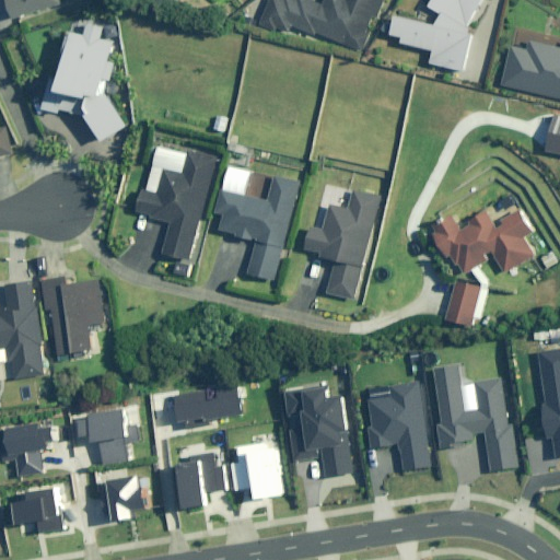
[(66,4),(63,0),(11,0),(18,20),(66,4)]
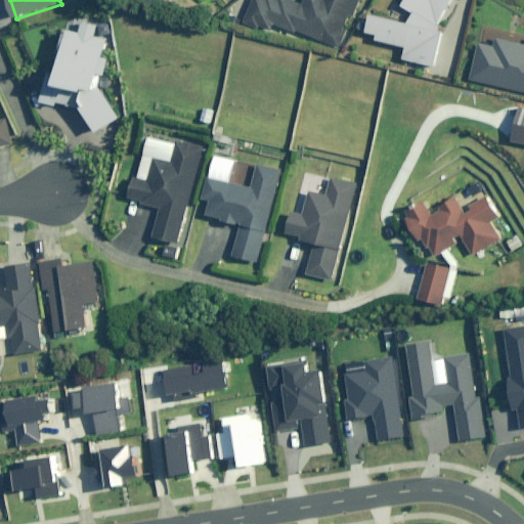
[(306,0),(305,4),(295,0),(280,0),(281,1),(277,0),(255,0),(246,25),(264,32),(265,28),(274,32),(276,27),(299,36),(300,33),(342,49),(349,32),(346,31),(349,24),(358,0),(306,0)]
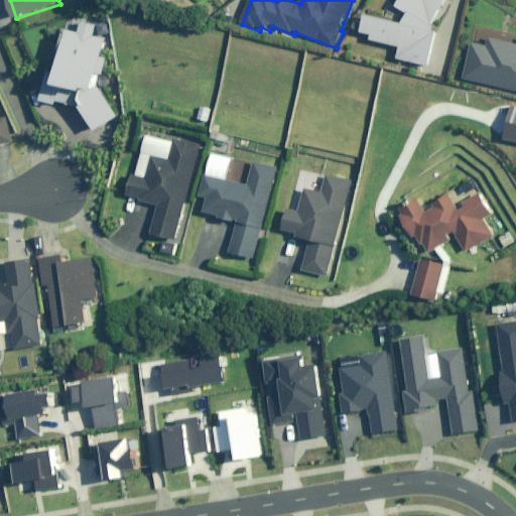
[(436,23),(448,0),(400,0),(397,6),(408,13),(405,23),(369,13),(363,32),(375,35),(373,39),(402,47),(399,57),(429,67),(441,24),(436,23)]
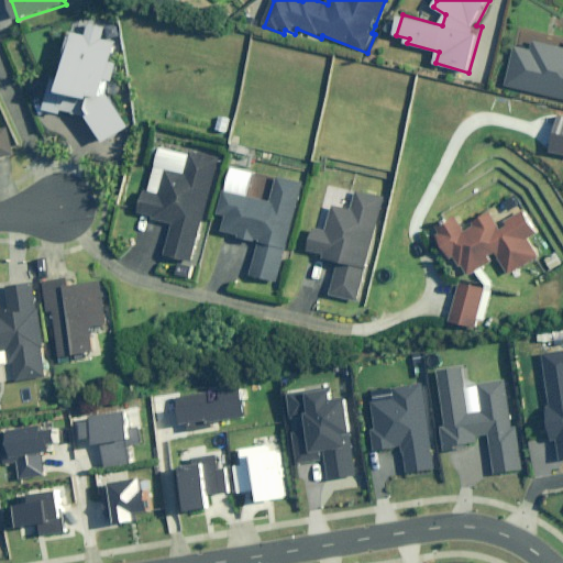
[(120,31),(91,24),(89,35),(75,33),(65,79),(52,77),(44,110),(61,113),(61,111),(87,117),(105,143),(129,127),(107,92),(109,81),(110,79),(117,80),(120,64),(113,62),(120,31)]
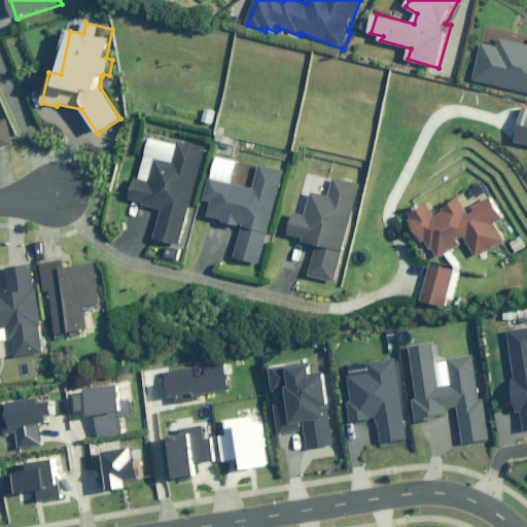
[(526,44),(501,39),(499,47),(484,43),(476,80),(526,92),(526,44)]
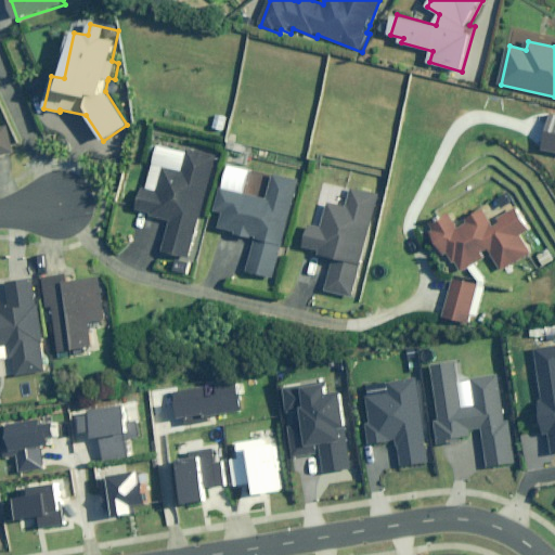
[(227,117),(217,115),(214,129),(224,131),(227,117)]
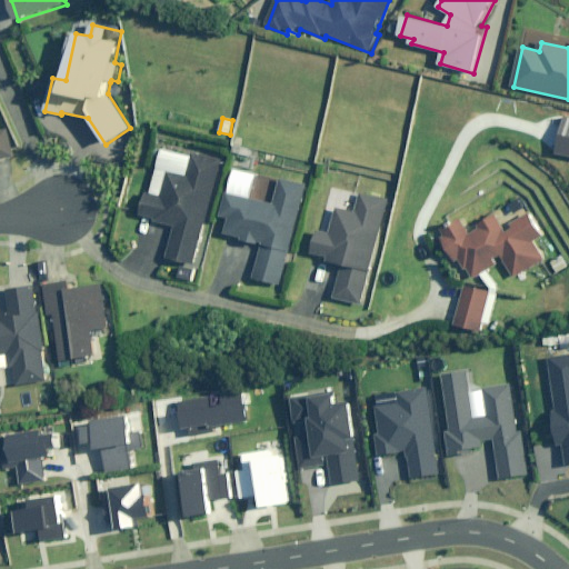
[(0,129),(0,158),(12,157),(8,128),(0,129)]
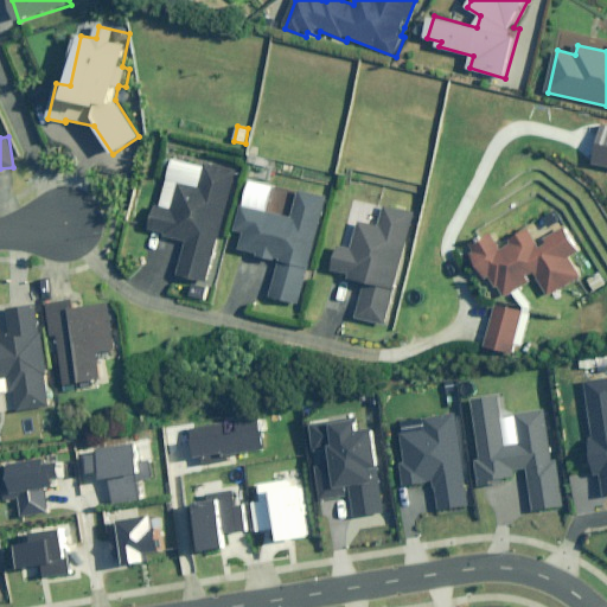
[(203,166),(171,159),(160,205),(157,204),(149,232),(186,241),(179,274),(210,281),(236,172),(204,164),(203,166)]
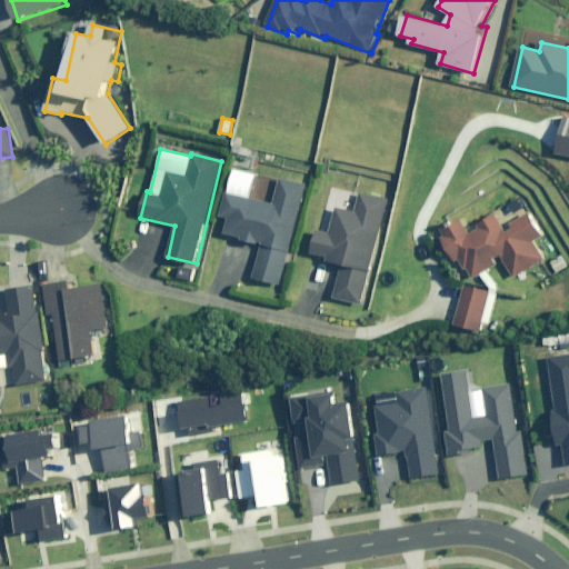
[(229,219),(226,232),(241,237),(240,239),(262,245),(253,278),(280,285),(306,186),(280,178),(272,205),(227,193),(220,217),(229,219)]
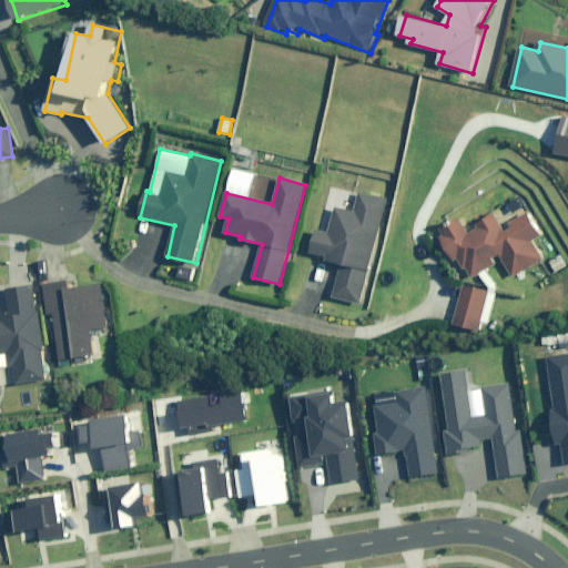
[(317,231),(312,253),(325,257),(324,262),(342,266),(333,297),(362,304),(389,199),(359,191),(354,212),(335,208),(328,234),(317,231)]
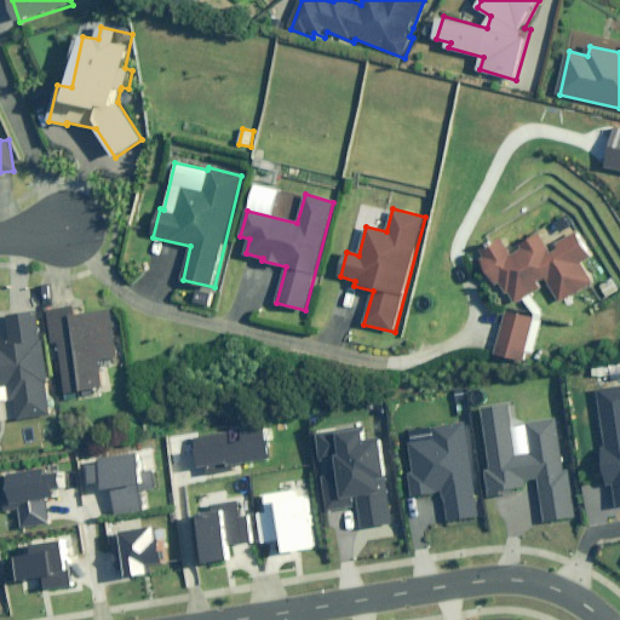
[(501,283),(509,294),(511,293),(518,304),(543,288),(539,283),(545,280),(561,304),(593,283),(580,262),(589,257),(574,234),(551,247),(540,231),(521,244),(523,248),(514,254),(503,236),(486,247),(488,252),(480,258),(497,286),(501,283)]
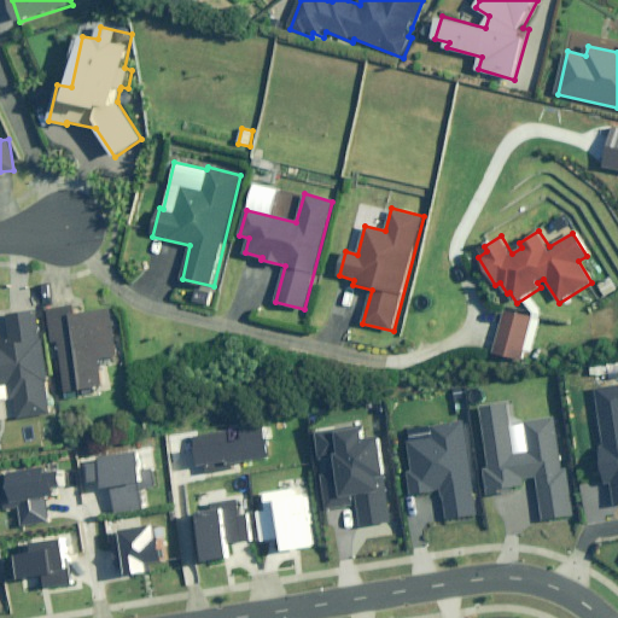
[(77,315),(76,307),(48,312),(57,359),(62,357),(69,392),(106,386),(101,360),(120,356),(111,309),(77,315)]
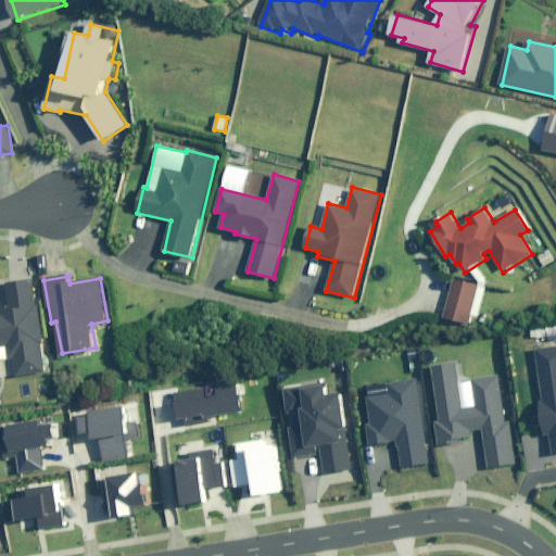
[(0,350),(7,349),(10,368),(14,367),(16,376),(43,371),(38,339),(46,338),(36,278),(7,283),(11,311),(0,312),(0,350)]
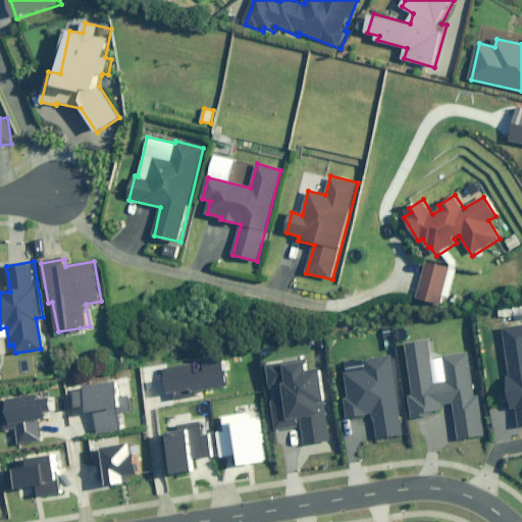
[(451,268),(426,261),(416,297),(441,304),(451,268)]
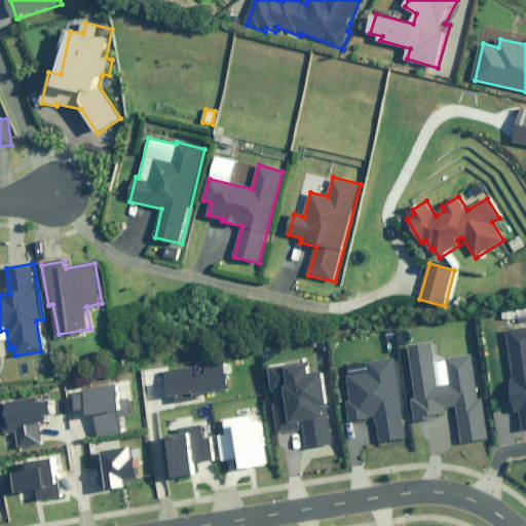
[(525,328),(505,332),(513,379),(509,380),(514,412),(517,411),(520,428),(525,426),(525,328)]
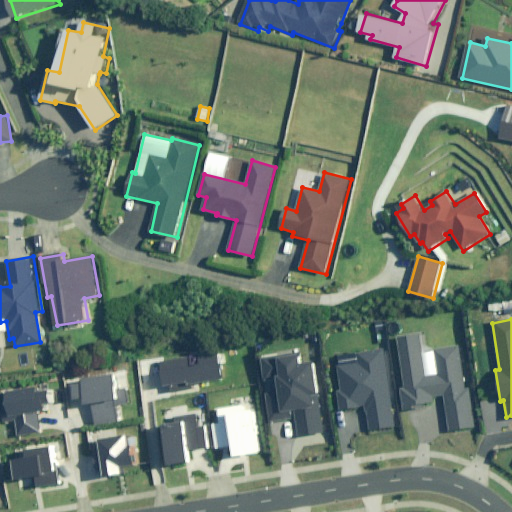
[(419,333),(397,336),(407,406),(430,402),(429,398),(443,396),(448,431),(471,427),(460,347),(436,350),(440,376),(425,378),(419,333)]
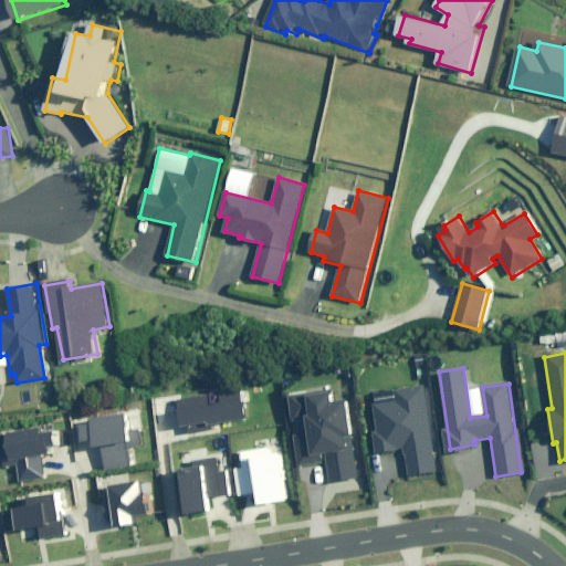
[(421,387),(396,390),(397,402),(375,406),(378,432),(373,433),(376,453),(405,449),(408,474),(433,471),(421,387)]
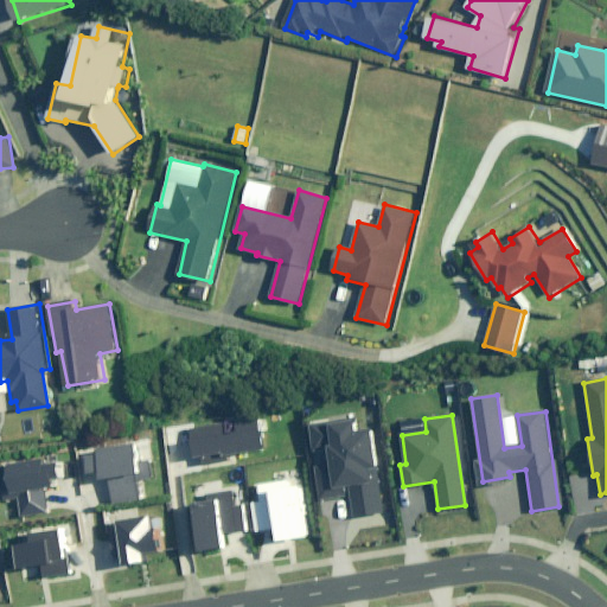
[(256,420),(190,429),(193,457),(260,447),(256,420)]
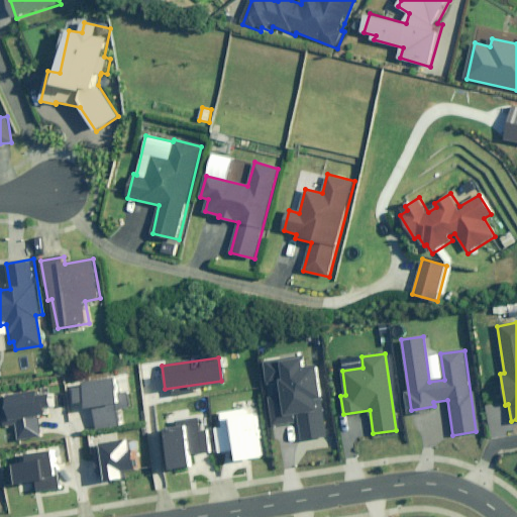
[(298,358),(264,363),(272,420),(296,417),(299,439),(325,435),(315,370),(300,372),(298,358)]
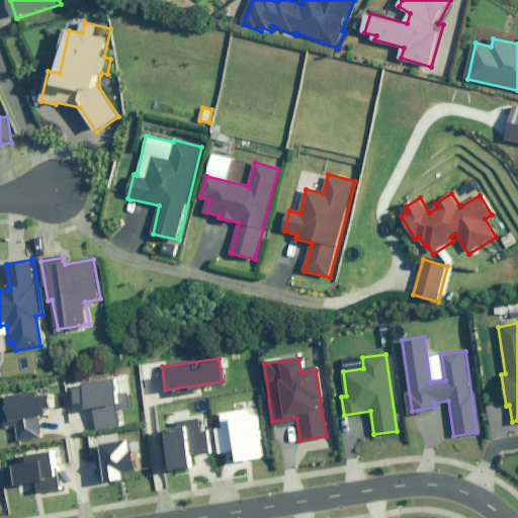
[(111,381),(69,387),(72,406),(81,405),(82,410),(89,409),(92,431),(118,427),(111,381)]
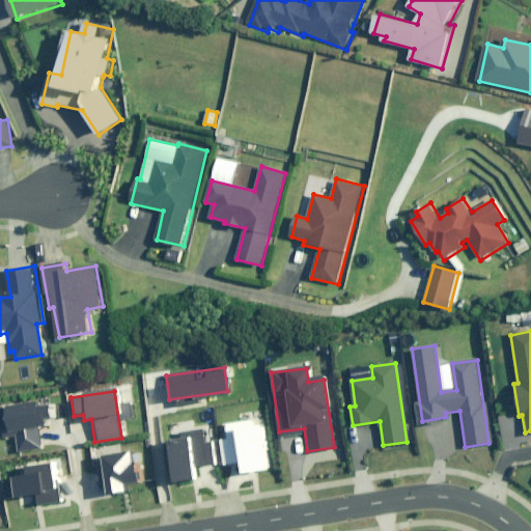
[(45,400),(5,406),(8,431),(15,430),(18,451),(40,448),(37,426),(49,425),(45,400)]
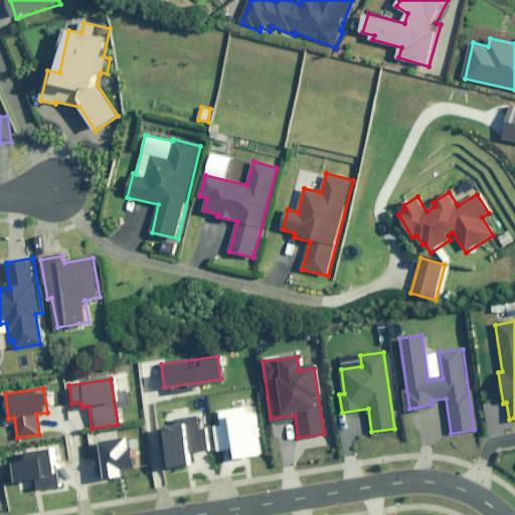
[(253,408),(217,413),(224,461),(261,456),(253,408)]
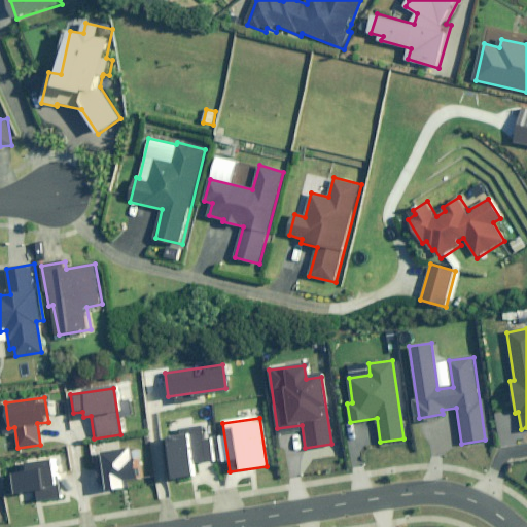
[(205,428),(165,433),(171,478),(189,475),(187,463),(210,460),(205,428)]
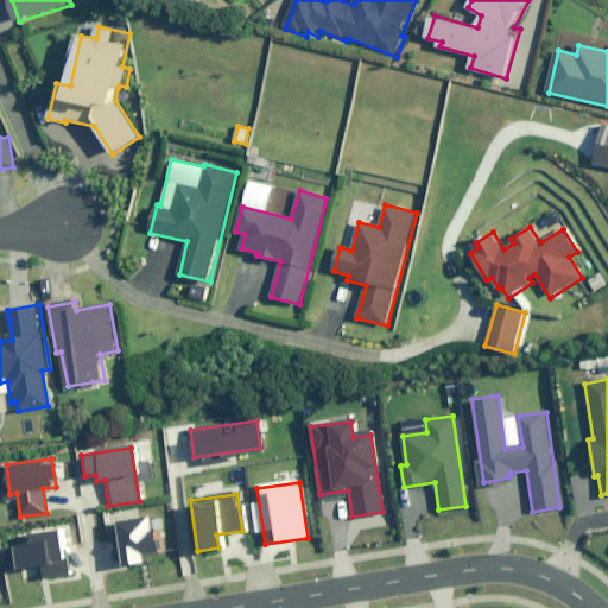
[(147,507),(103,513),(107,534),(116,533),(121,568),(144,564),(143,552),(153,551),(147,507)]
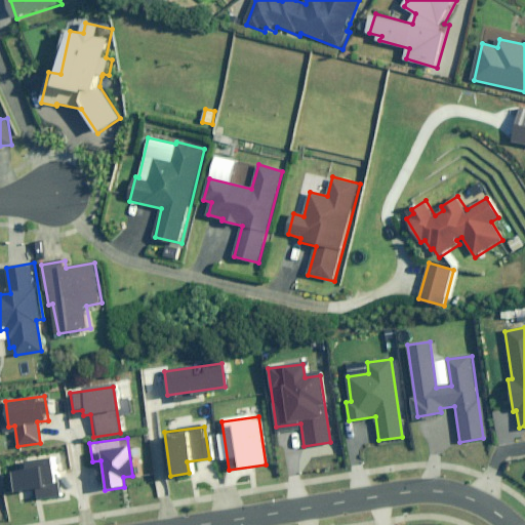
[(48,460),(24,463),(25,471),(10,473),(13,491),(36,488),(38,499),(58,496),(57,485),(52,486),(48,460)]
